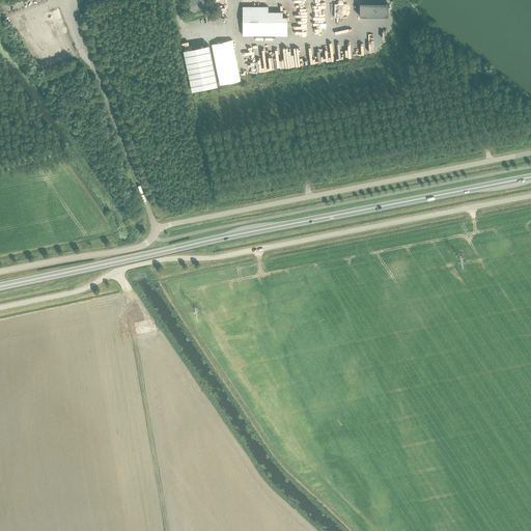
[(205,0),(188,0),(193,11),(207,6),(205,0)]
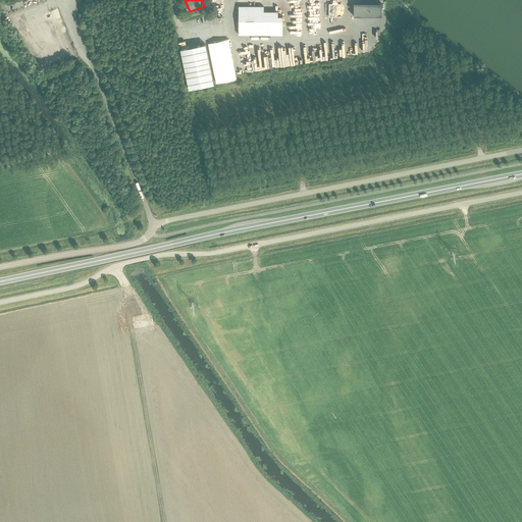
[(389,4),(362,4),(362,17),(389,17),(389,4)]
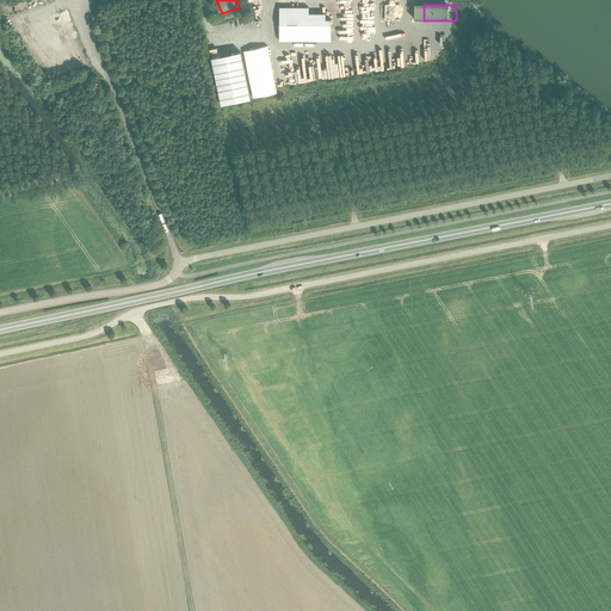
[(279,41),(332,41),(332,19),(326,19),(326,13),(309,13),(309,7),(279,6),(279,41)]
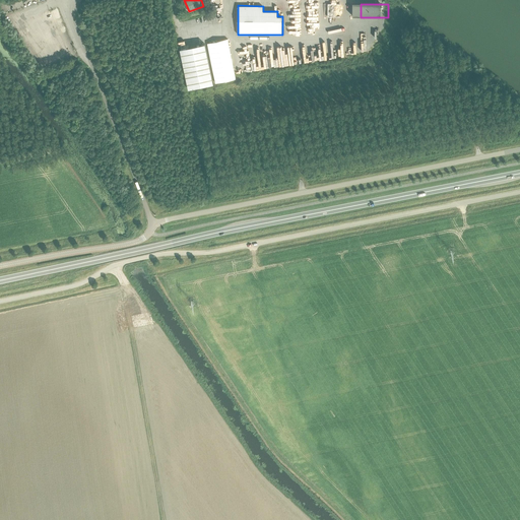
[(61,25),(58,26),(60,31),(68,27),(64,19),(59,21),(61,25)]
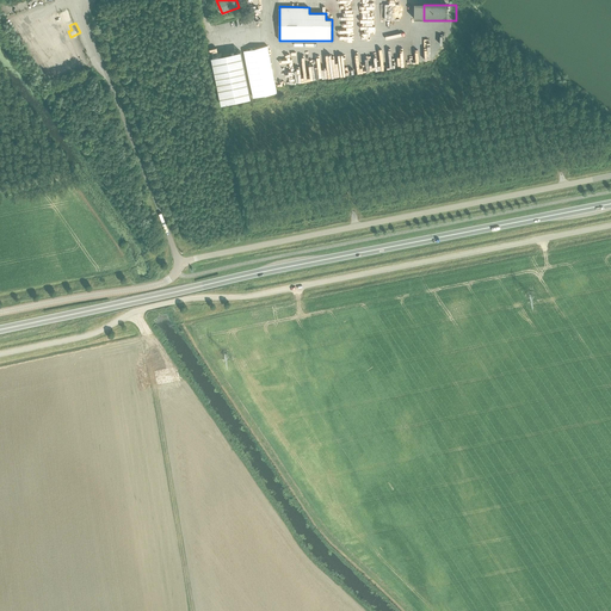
[(267,45),(245,50),(254,97),(277,92),(267,45)]
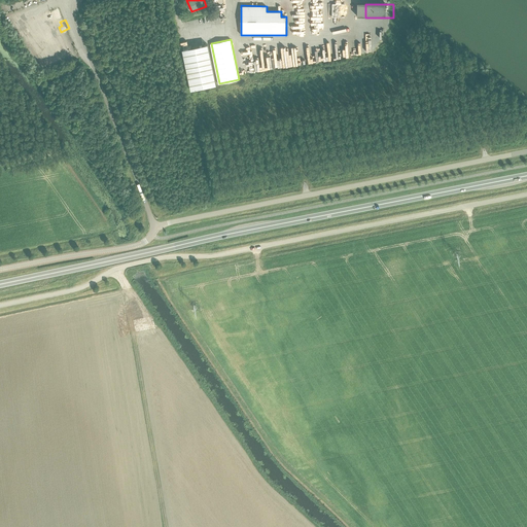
[(208,42),(182,48),(191,89),(216,83),(208,42)]
